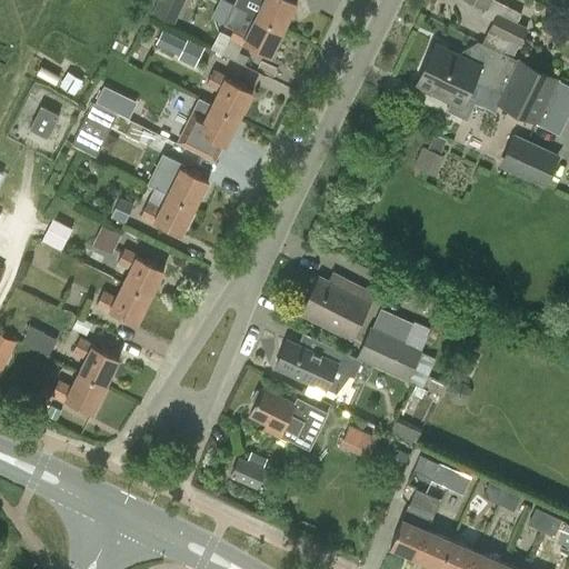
[(158,0),(152,13),(175,23),(185,0),(158,0)]
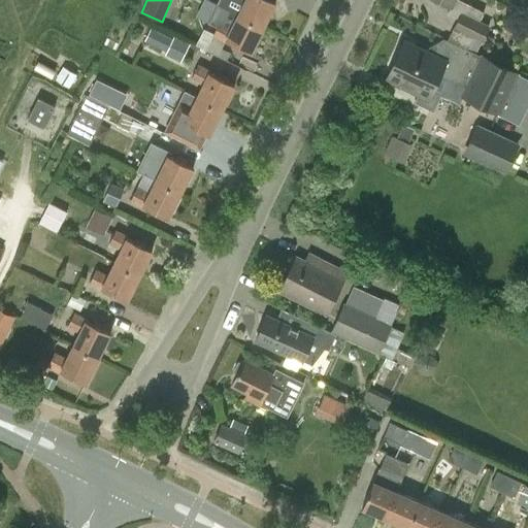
[(219,0),(218,3),(238,13),(264,27),(276,2),(271,0),(219,0)]
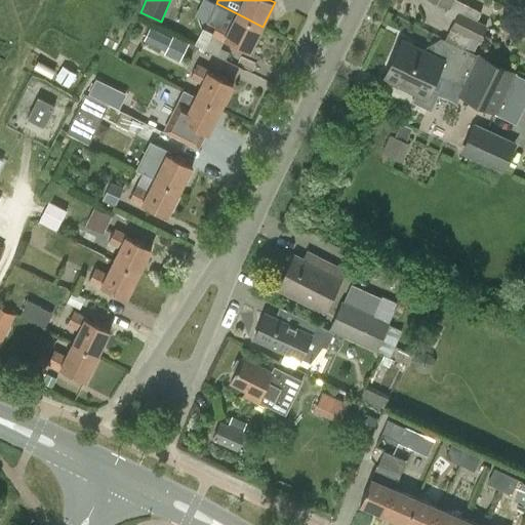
[(459,0),(438,0),(449,5),(446,11),(457,17),(452,27),(480,41),(488,25),(478,19),(482,11),(459,0)]
